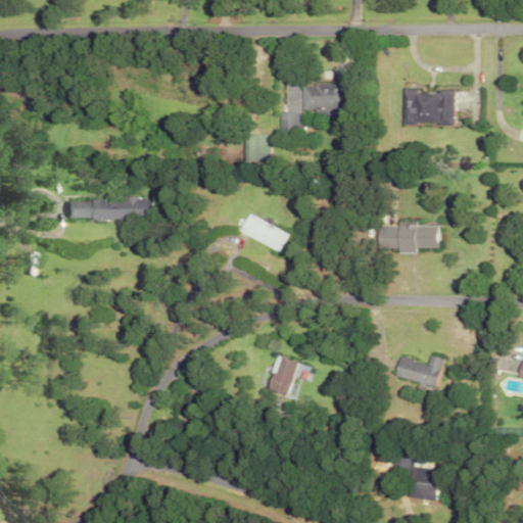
[(299,110),(328,109),(328,114),(346,114),(344,81),(336,82),(336,84),(299,85),(299,110)]
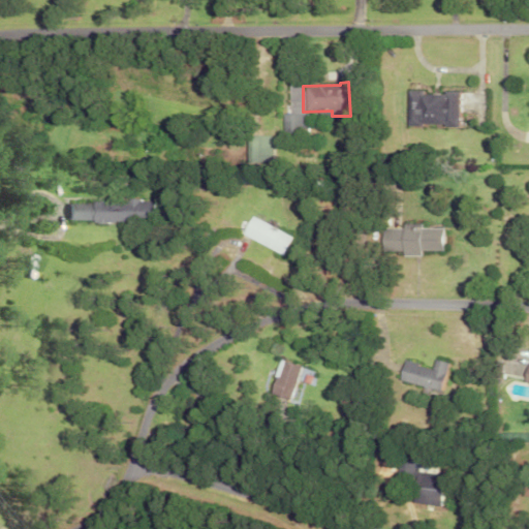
[(407,124),(463,124),(463,93),(408,92),(407,124)]
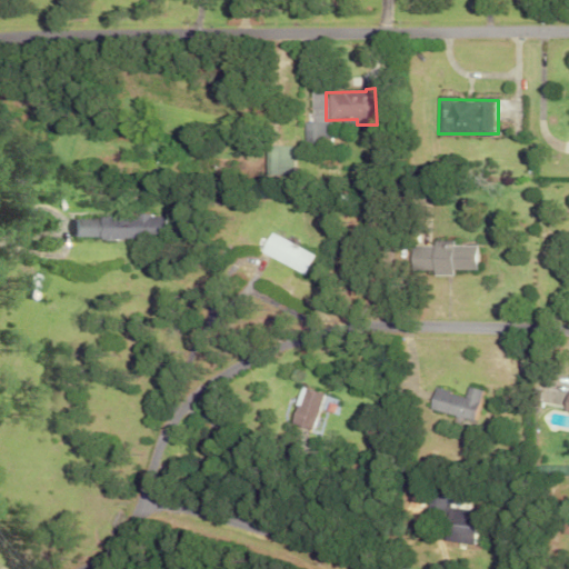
[(327,120),(300,121),(300,146),(328,145),(327,120)]
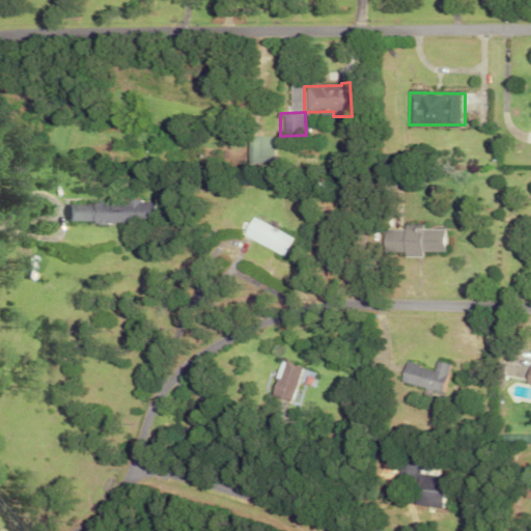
[(75,202),(75,222),(158,221),(158,201),(75,202)]
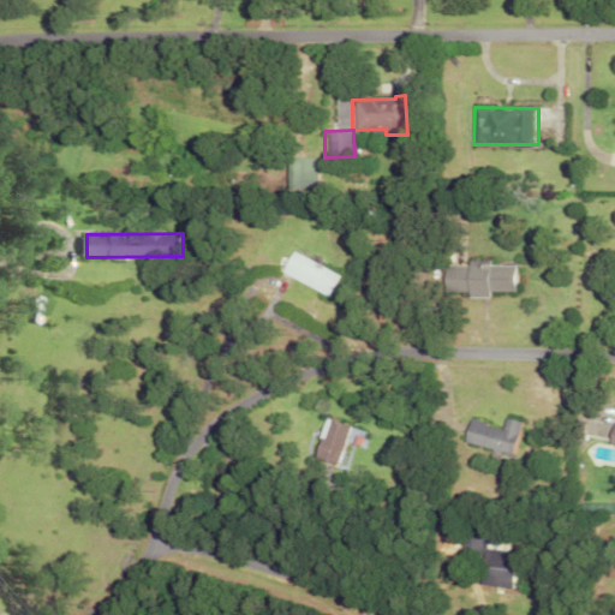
[(282,273),(332,297),(342,274),(293,251),(282,273)]
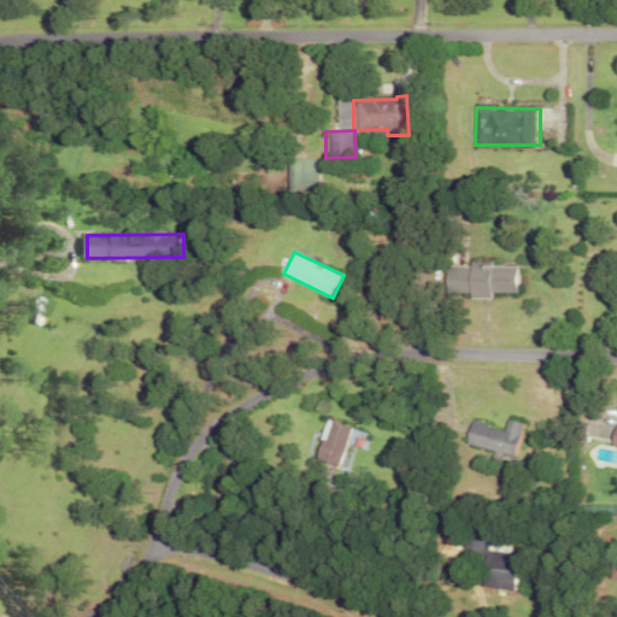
[(522,263),(471,264),(471,268),(448,268),(448,297),(495,297),(495,292),(523,292),(522,263)]
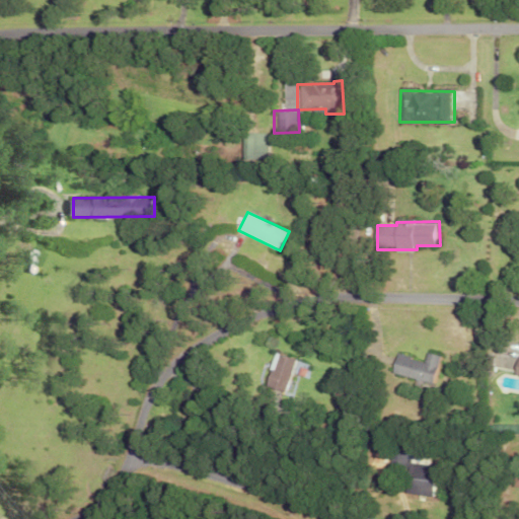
[(398,354),(394,374),(438,383),(444,355),(429,352),(428,360),(398,354)]
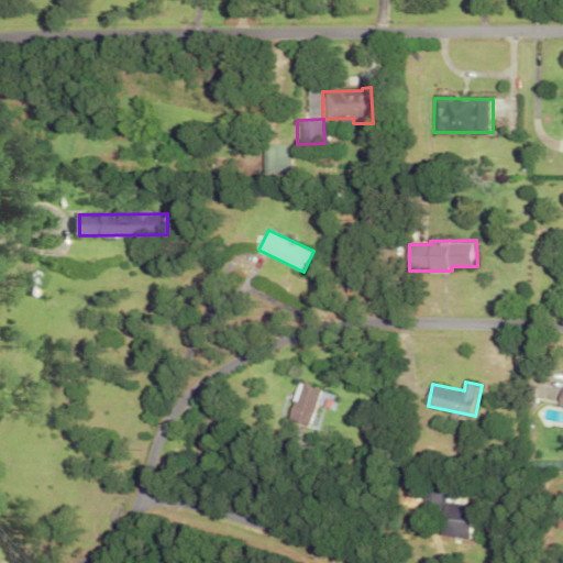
[(312,423),(319,388),(296,383),(288,419),(312,423)]
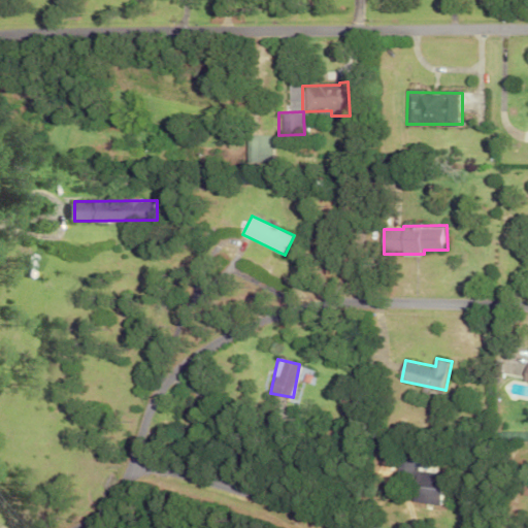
[(360,397),(348,390),(341,400),(353,407),(360,397)]
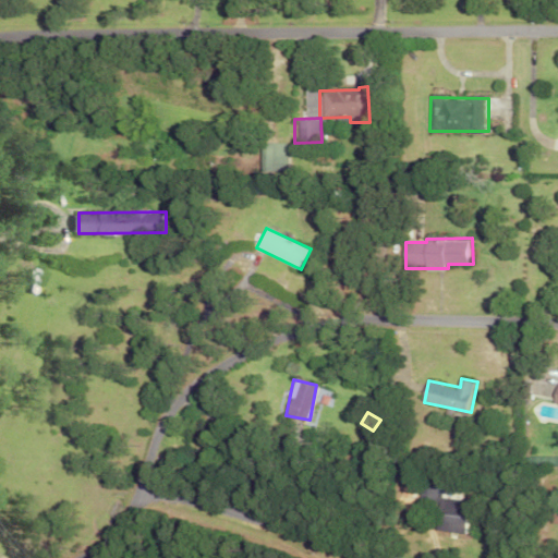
[(447,531),(468,531),(469,499),(448,499),(447,531)]
